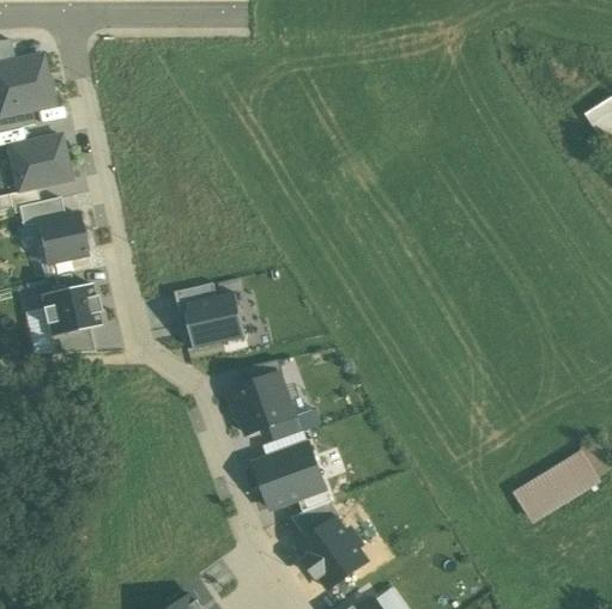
[(0,38),(0,61),(17,58),(12,38),(5,38),(0,38)]
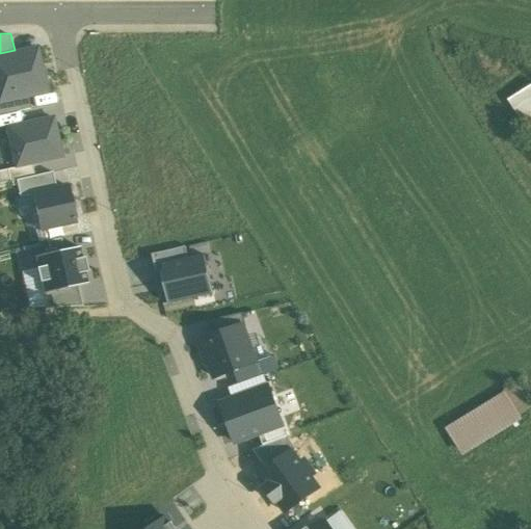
[(15,50),(0,53),(0,100),(27,95),(47,89),(37,45),(15,50)]
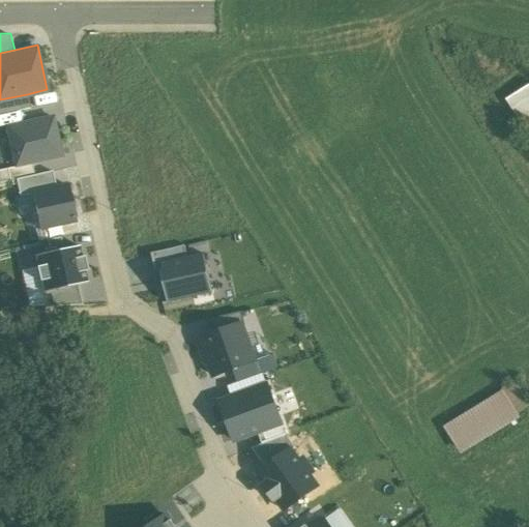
[(528,83),(508,96),(528,128),(528,83)]
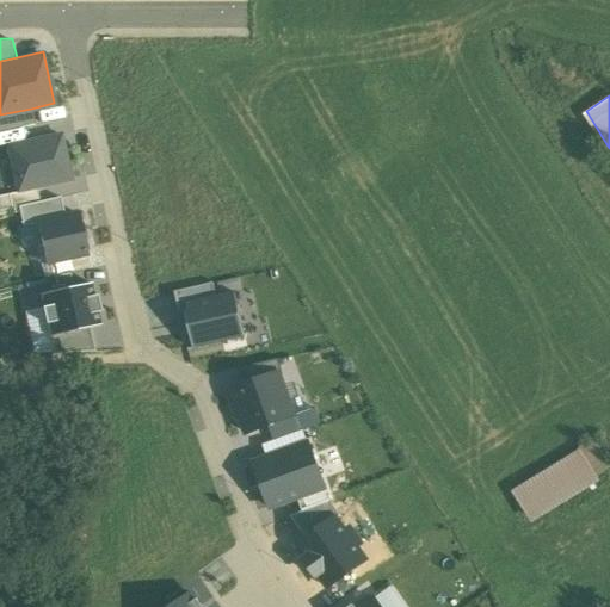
[(0,130),(35,123),(31,109),(0,115),(0,130)]
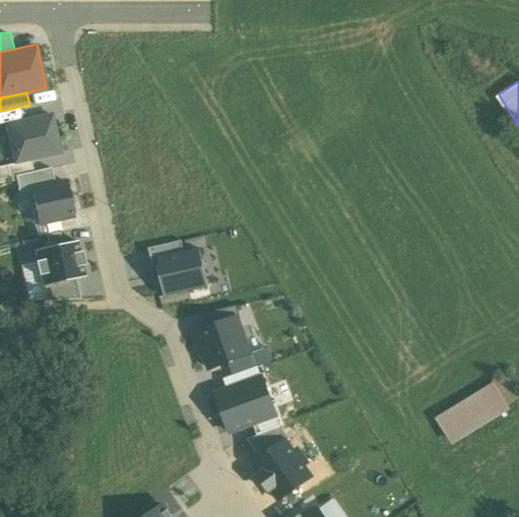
[(6,125),(14,163),(31,158),(60,152),(52,115),(6,125)]
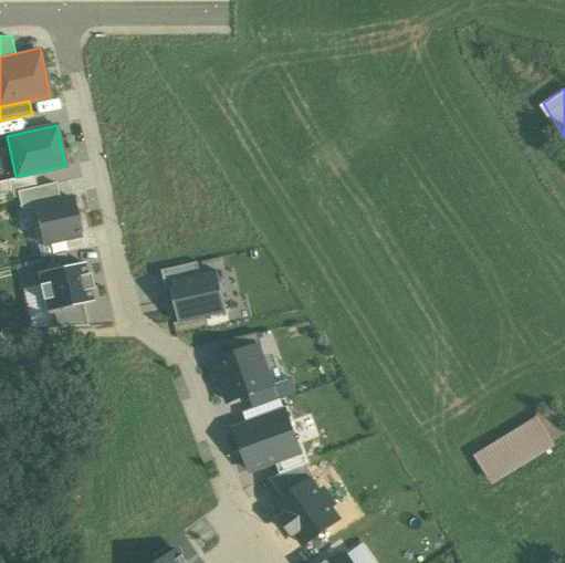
[(0,193),(18,189),(37,186),(34,173),(16,177),(0,180),(0,193)]
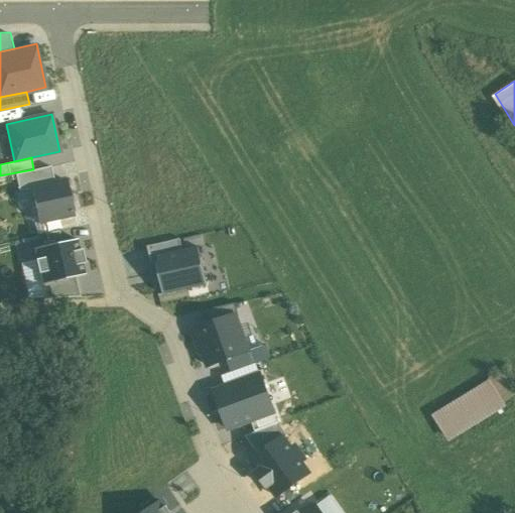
[(33,169),(16,172),(20,189),(31,186),(54,182),(51,165),(33,169)]
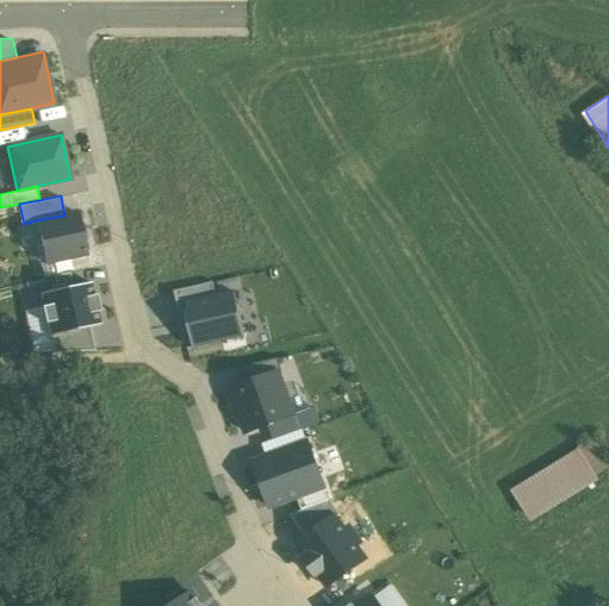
[(64,216),(37,220),(47,261),(88,251),(80,212),(64,216)]
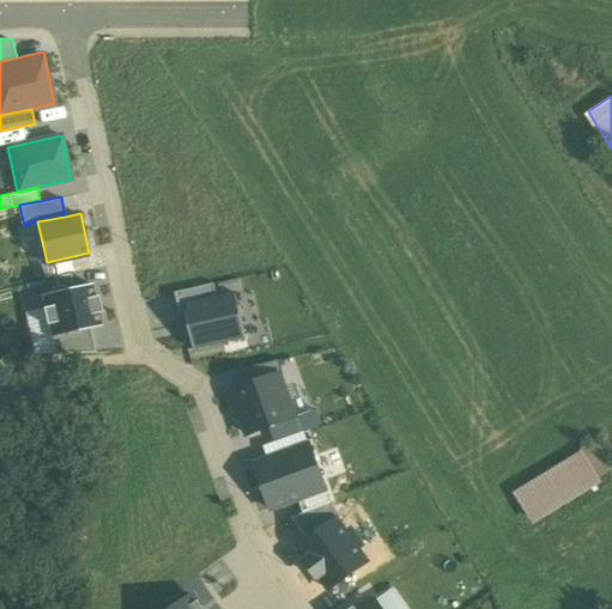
[(59,290),(41,293),(50,335),(91,327),(101,324),(98,314),(102,312),(98,293),(95,294),(92,282),(76,286),(72,273),(56,276),(59,290)]
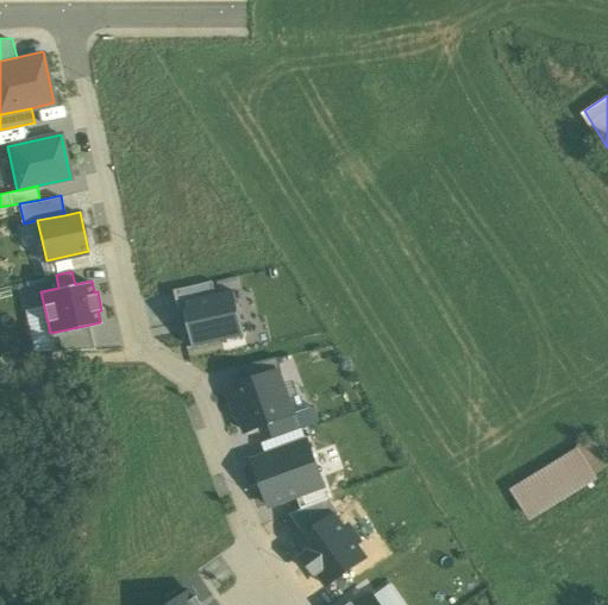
[(213,279),(171,289),(177,314),(188,312),(186,302),(217,295),(213,279)]
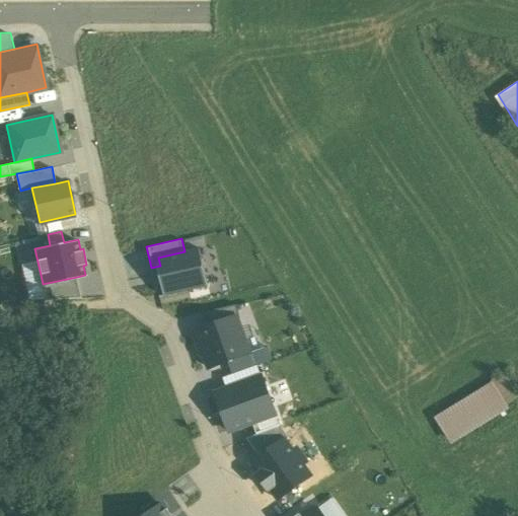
[(185,251),(158,258),(160,266),(166,295),(208,286),(199,248),(185,251)]
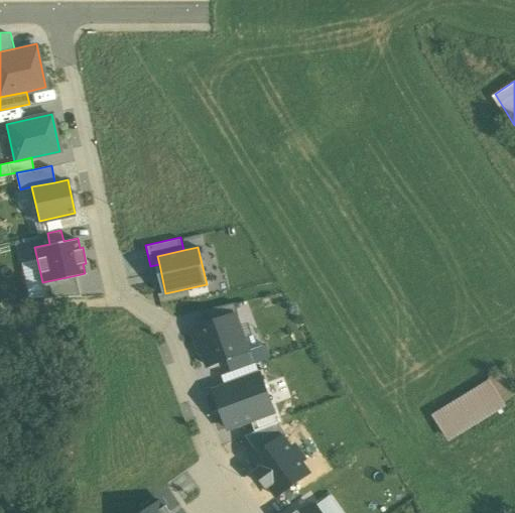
[(77,275),(42,282),(45,295),(81,295),(77,275)]
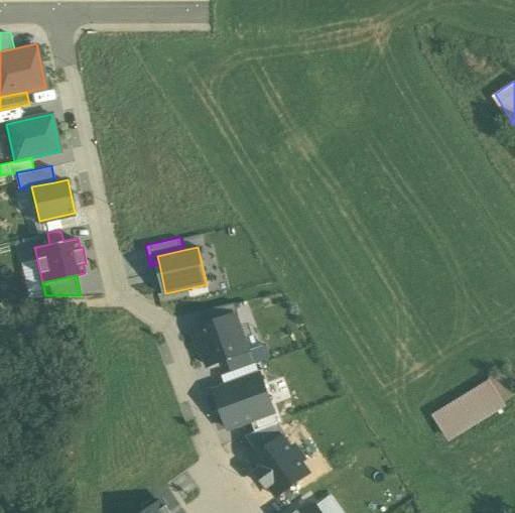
[(207,307),(212,323),(236,313),(240,313),(237,301),(207,307)]
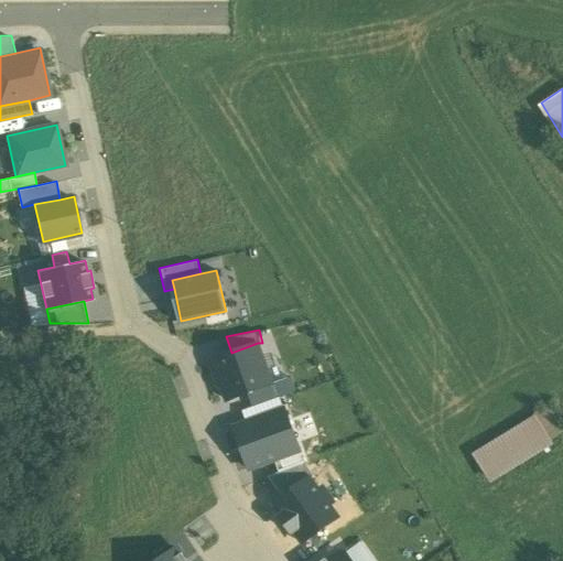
[(228,398),(272,381),(258,343),(231,353),(212,360),(217,376),(220,375),(228,398)]
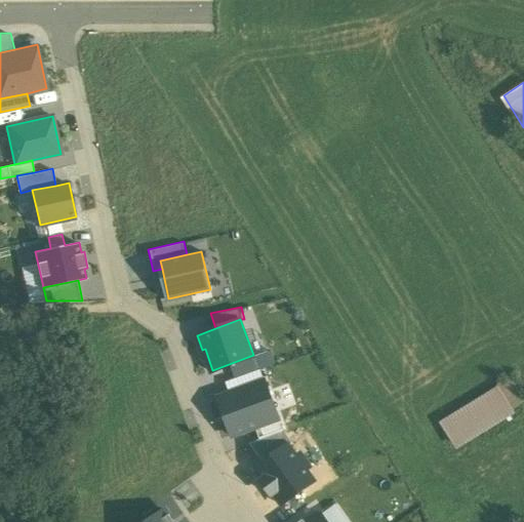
[(497,386),(513,410),(523,403),(523,395),(513,376),(497,386)]
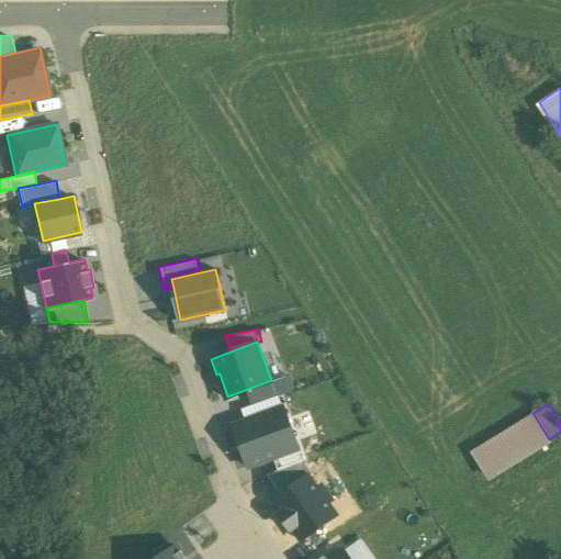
[(275,457),(299,447),(283,406),(235,425),(250,466),(275,457)]
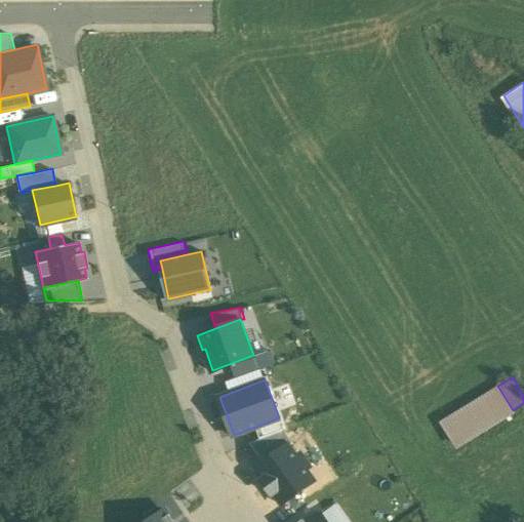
[(497,386),(441,420),(458,448),(515,413),(513,410),(497,386)]
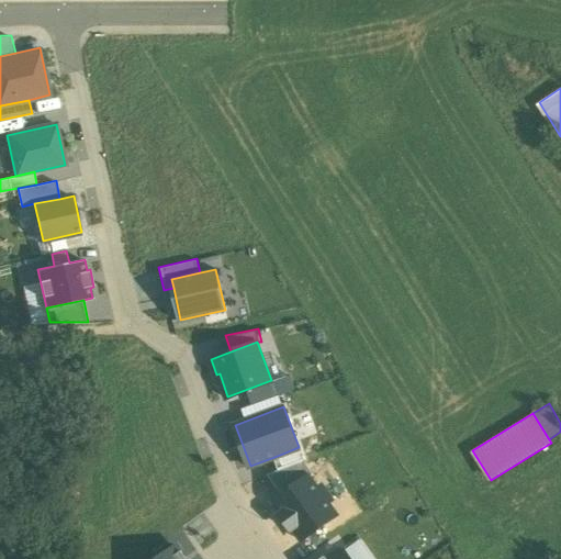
[(275,457),(279,469),(304,459),(299,447),(275,457)]
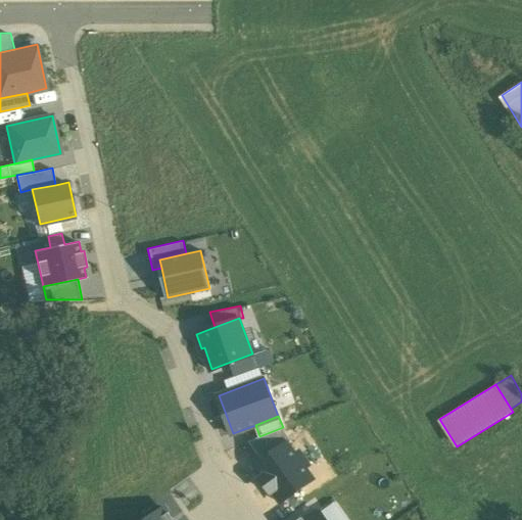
[(249,440),(263,459),(288,441),(292,438),(283,427),(259,436),(249,440)]
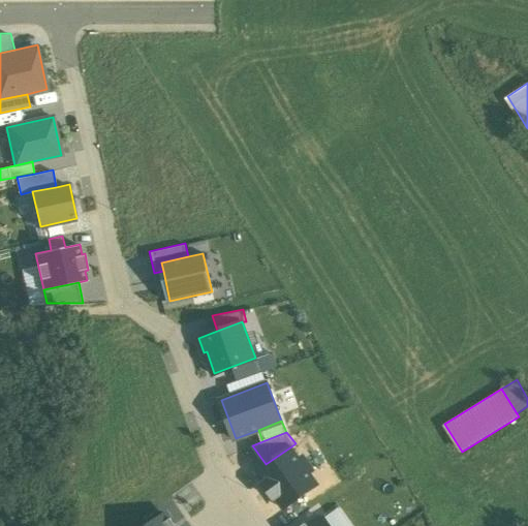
[(284,506),(318,484),(309,471),(312,469),(303,456),(300,458),(291,446),(266,464),(257,470),(267,483),(265,484),(274,497),(276,495),(284,506)]
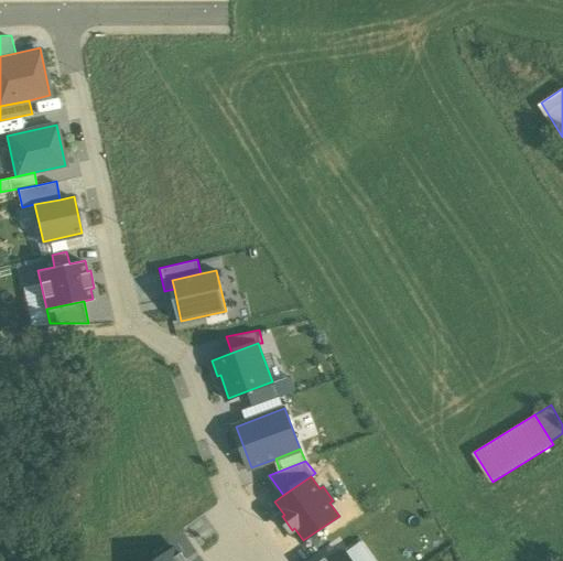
[(188,560),(179,547),(158,560),(188,560)]
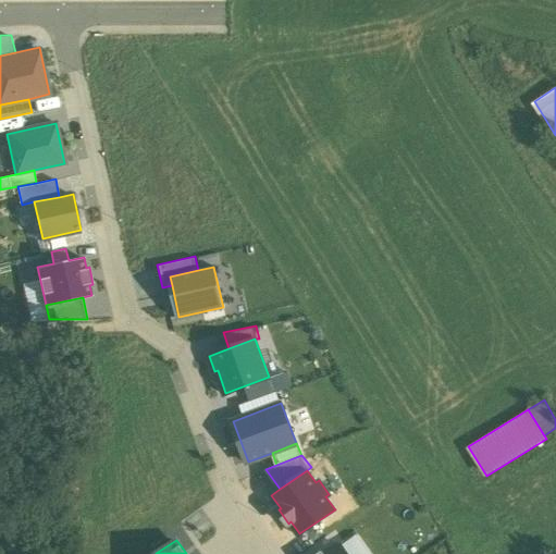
[(348,553),(342,544),(328,553),(325,553),(323,550),(316,553),(348,553)]
